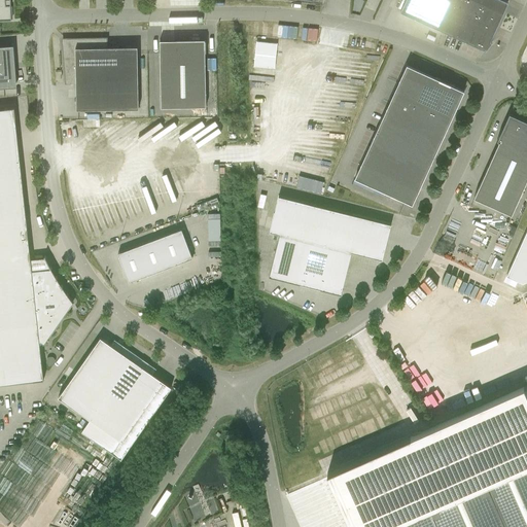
[(0,0),(0,20),(11,20),(11,5),(10,5),(6,6),(5,0),(0,0)]
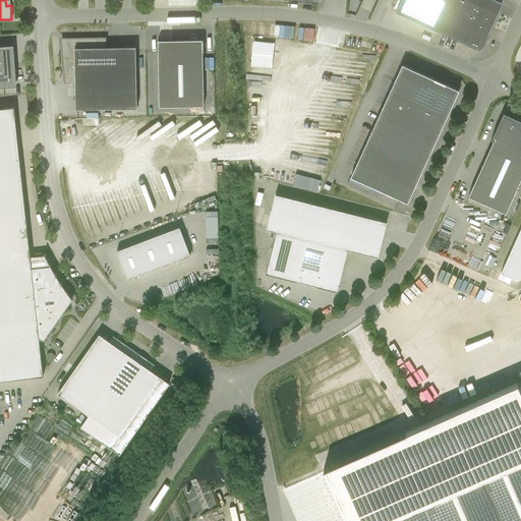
[(500,0),(401,0),(396,11),(480,49),(486,41),(484,40),(503,1),(500,0)]
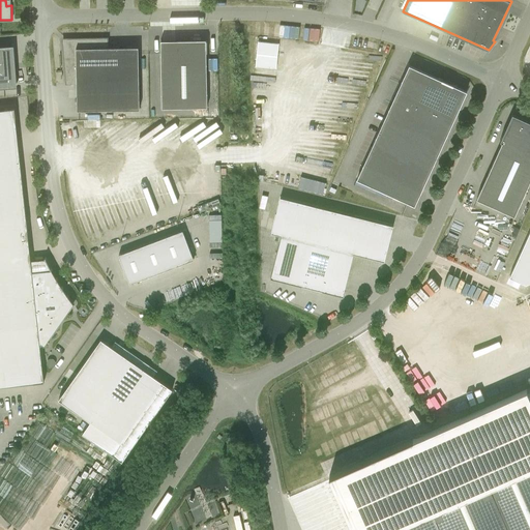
[(320,38),(321,27),(253,22),(252,33),(320,38)]
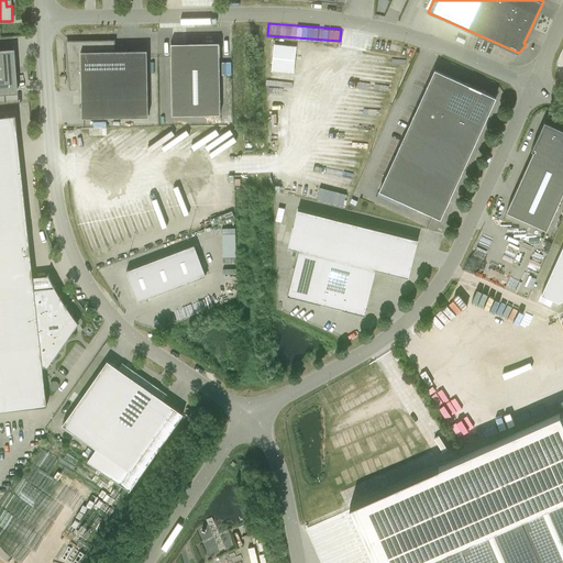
[(146,50),(114,50),(114,40),(77,41),(77,44),(75,44),(73,45),(72,47),(70,50),(70,52),(67,52),(70,89),(81,88),(81,117),(147,116),(146,50)]
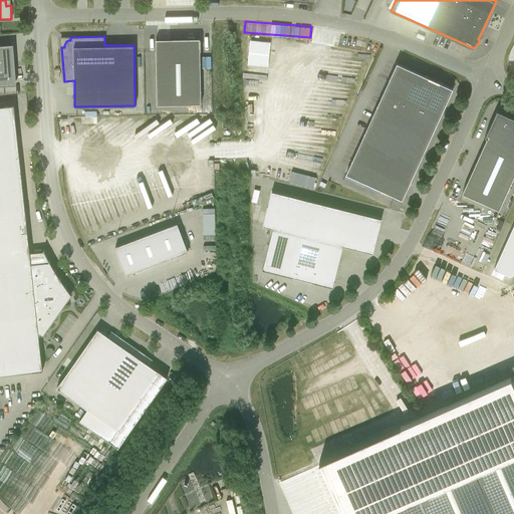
[(157,39),(156,39),(157,104),(201,103),(200,50),(201,50),(201,39),(172,40),(172,44),(158,45),(157,39)]
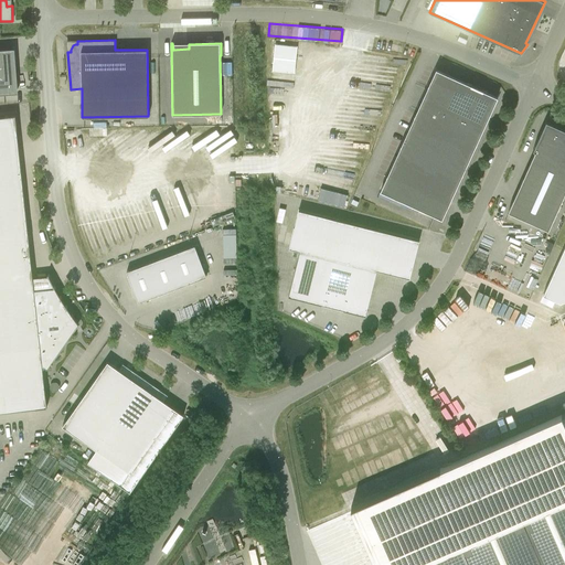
[(13,49),(0,49),(0,94),(17,93),(13,49)]
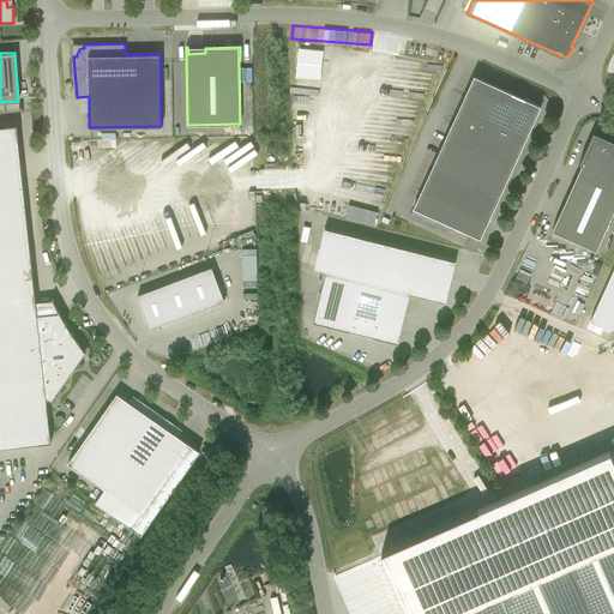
[(474,74),(455,118),(414,206),(481,238),(541,106),(525,98),(525,97),(512,91),(474,74)]
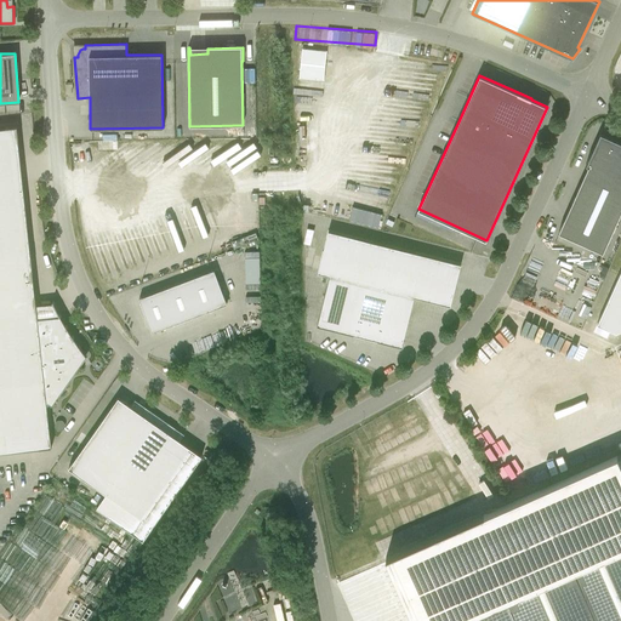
[(32,267),(30,255),(30,254),(28,229),(22,164),(21,164),(18,138),(17,126),(0,127),(0,453),(51,446),(47,404),(49,402),(51,404),(52,405),(80,364),(81,364),(87,355),(81,347),(80,347),(79,346),(75,348),(72,348),(72,340),(74,339),(72,336),(72,337),(66,337),(64,329),(67,328),(66,325),(64,325),(66,326),(60,328),(58,318),(61,317),(60,314),(56,315),(29,319),(26,286),(34,285),(32,267)]
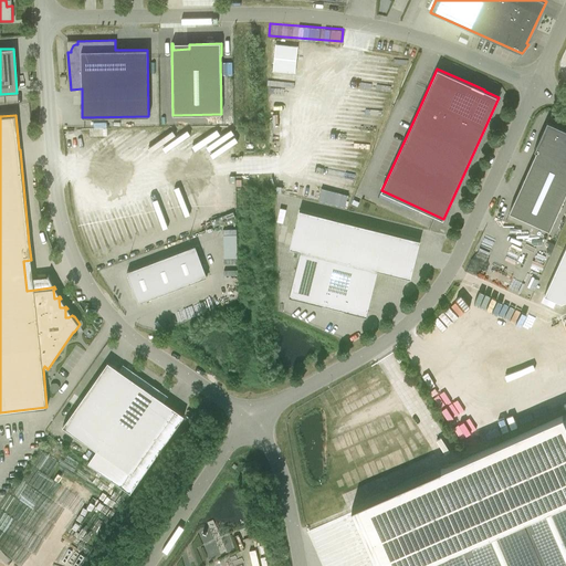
[(510,211),(549,229),(565,191),(565,128),(553,123),(552,125),(547,127),(545,126),(534,149),(536,150),(510,211)]
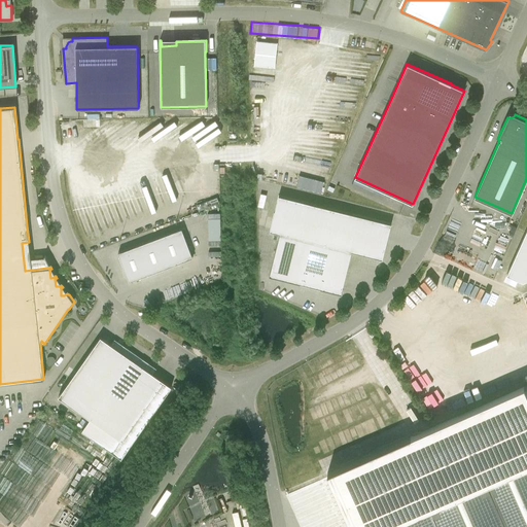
[(270,167),(267,178),(283,182),(286,170),(270,167)]
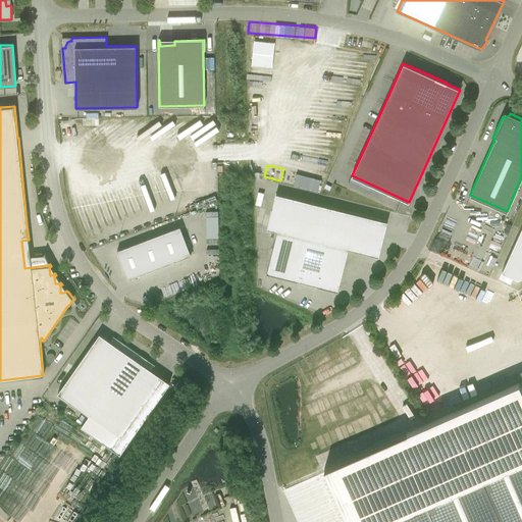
[(286,170),(284,183),(318,190),(321,178),(286,170)]
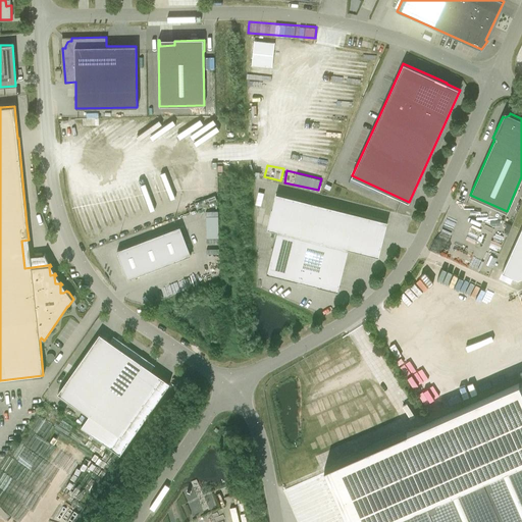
[(386,221),(275,193),(266,228),(276,231),(266,273),(276,275),(286,277),(286,278),(337,292),(348,249),(378,257),(386,221)]
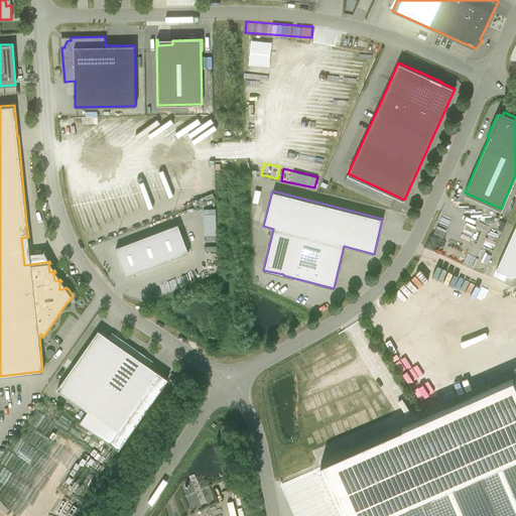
[(384,217),(385,208),(367,206),(366,213),(375,215),(375,216),(384,217)]
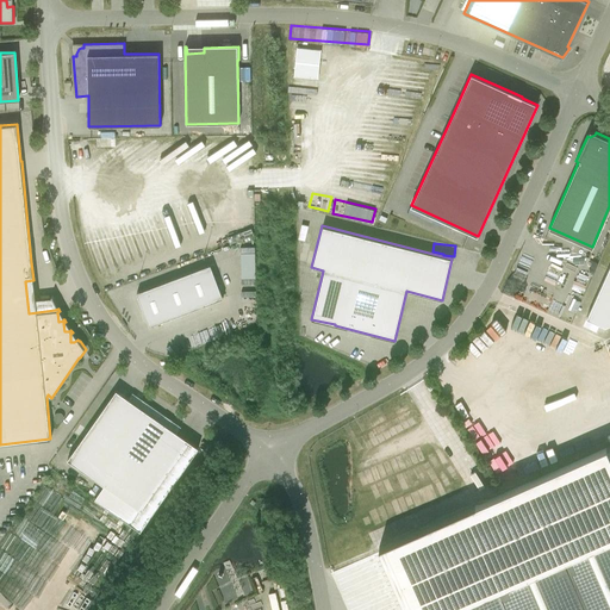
[(241,247),(243,296),(257,296),(255,246),(241,247)]
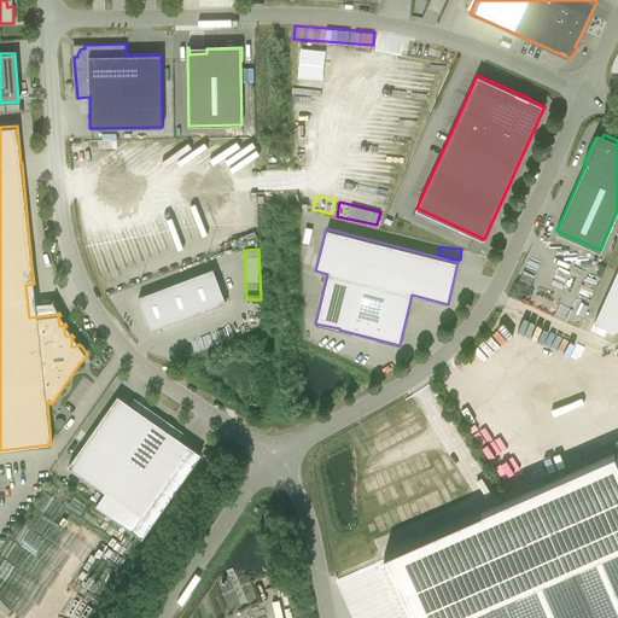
[(226,302),(214,268),(139,297),(152,331),(226,302)]
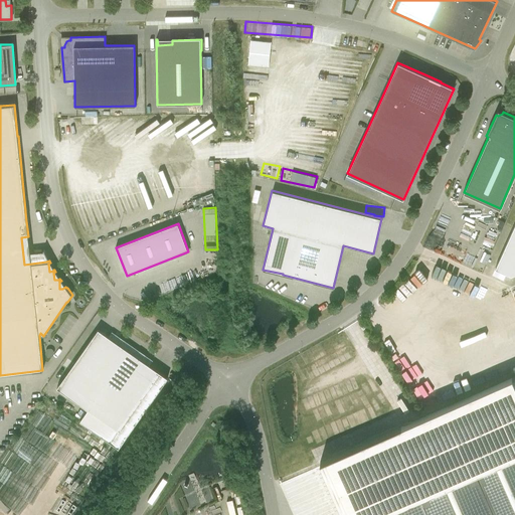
[(514,224),(494,271),(496,272),(496,271),(503,274),(503,275),(510,278),(514,275),(514,224)]
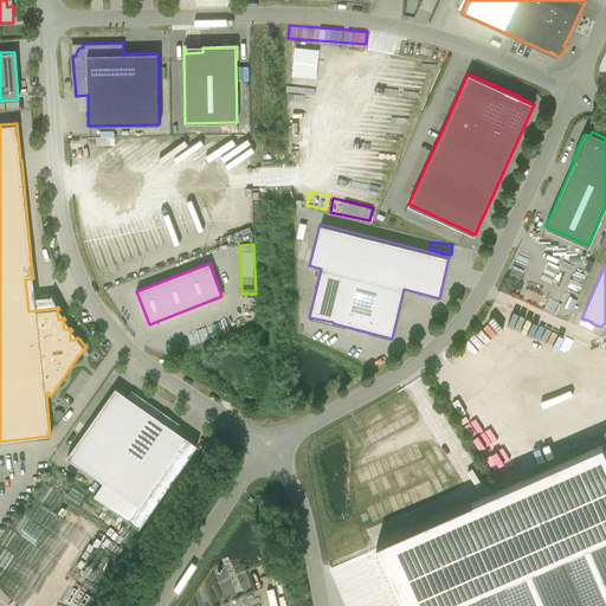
[(128,395),(116,387),(68,456),(104,482),(95,495),(140,527),(198,445),(176,430),(180,424),(131,391),(128,395)]
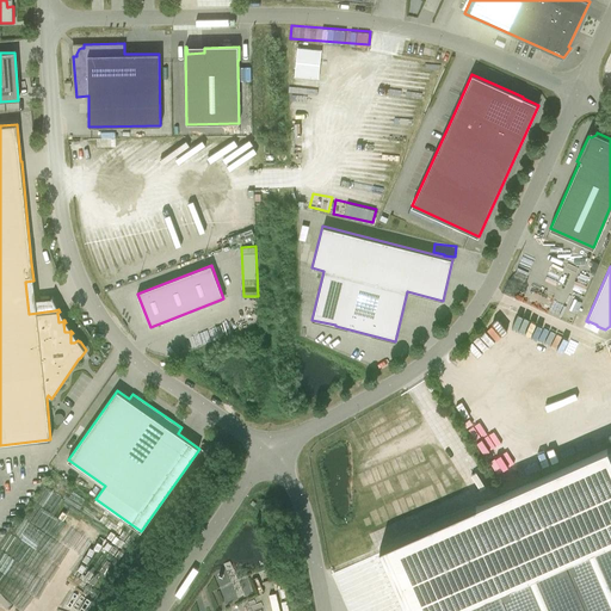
[(610,444),(381,545),(409,610),(450,610),(498,590),(565,561),(609,542),(610,541),(610,444)]
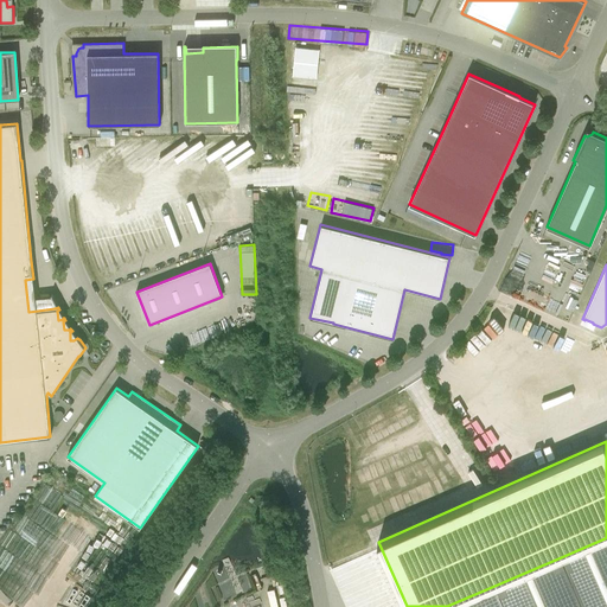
[(606,606),(606,537),(605,538),(561,557),(494,586),(447,606),(606,606)]
